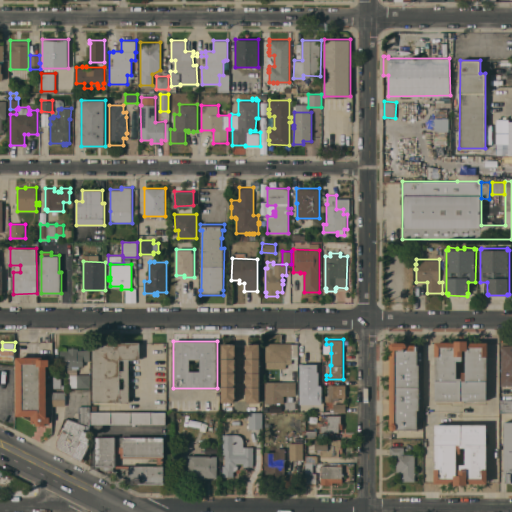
[(93,402),(93,342),(140,342),(140,359),(129,359),(129,402),(93,402)]
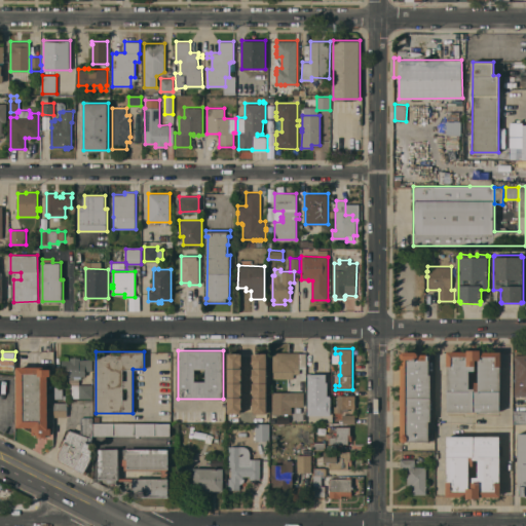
[(429,354),(429,374),(431,374),(431,420),(429,420),(429,441),(408,441),(407,441),(406,442),(404,442),(403,442),(402,440),(401,439),(401,438),(402,437),(401,437),(402,353),(402,352),(404,351),(416,351),(418,352),(418,353),(419,354),(429,354)]
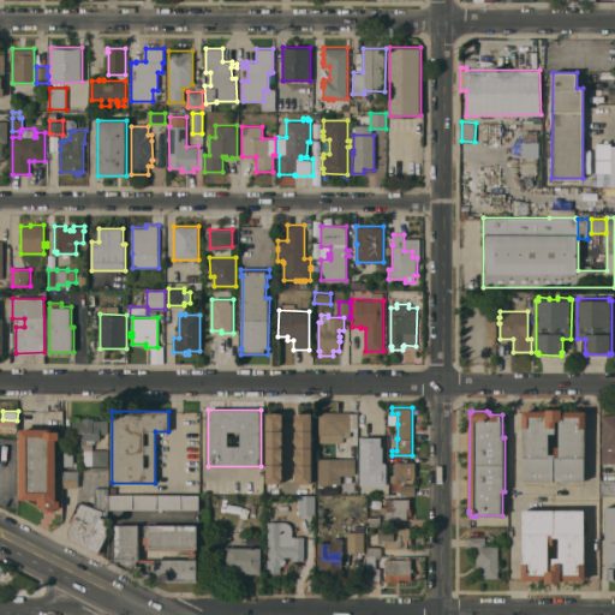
[(523,481),(523,411),(585,411),(585,481),(523,481)]
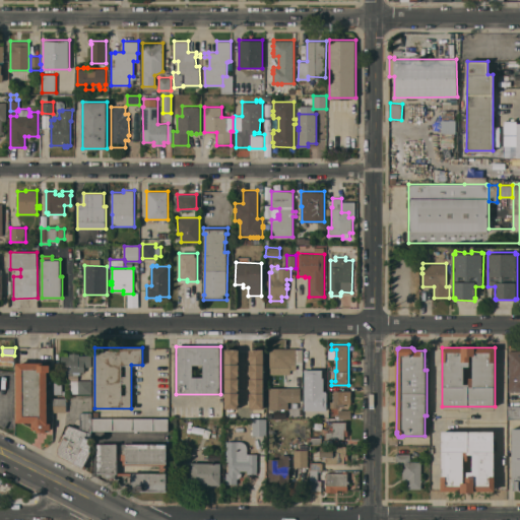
[(519,391),(509,391),(509,347),(519,347),(519,391)]
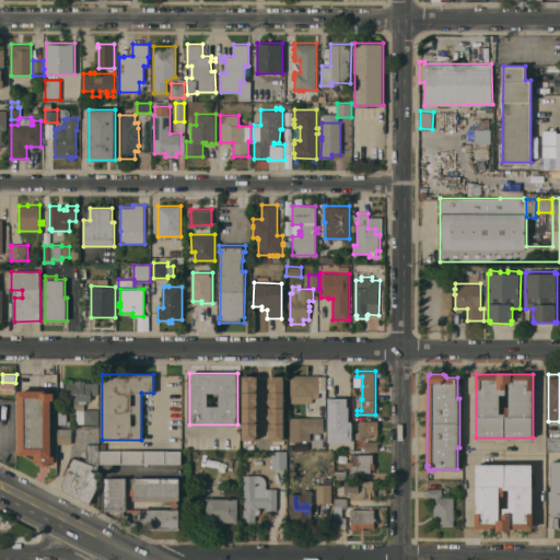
[(319,375),(319,376),(326,376),(326,393),(319,393),(319,398),(313,398),(313,403),(292,403),(292,395),(290,395),(290,375),(319,375)]
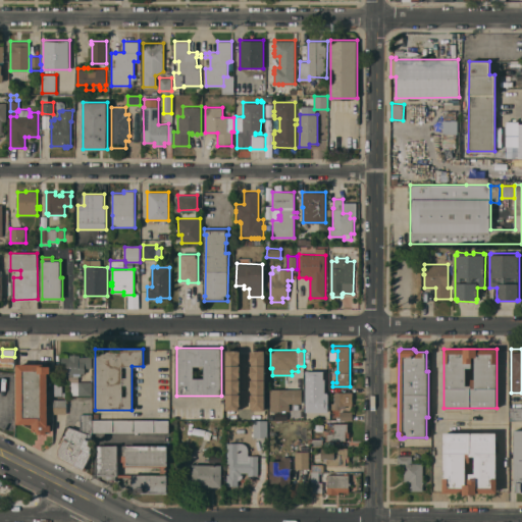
[(253,355),(253,353),(258,353),(258,355),(259,355),(259,357),(266,357),(266,366),(267,366),(267,378),(259,378),(259,386),(244,386),(244,355),(253,355)]
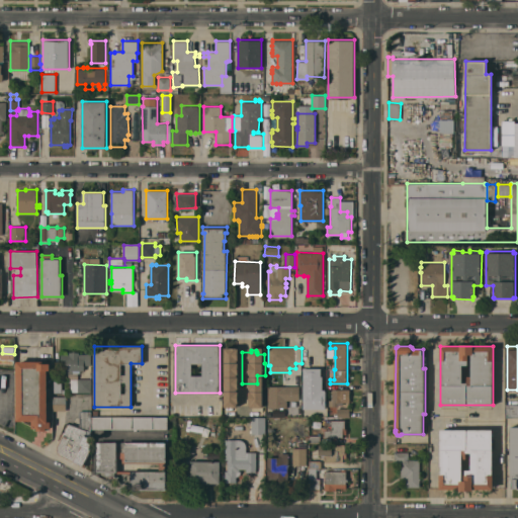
[(91,392),(71,392),(71,379),(74,379),(74,372),(61,372),(61,354),(70,354),(70,352),(79,352),(79,354),(91,354),(91,365),(84,365),(84,370),(83,370),(83,378),(91,378),(91,392)]
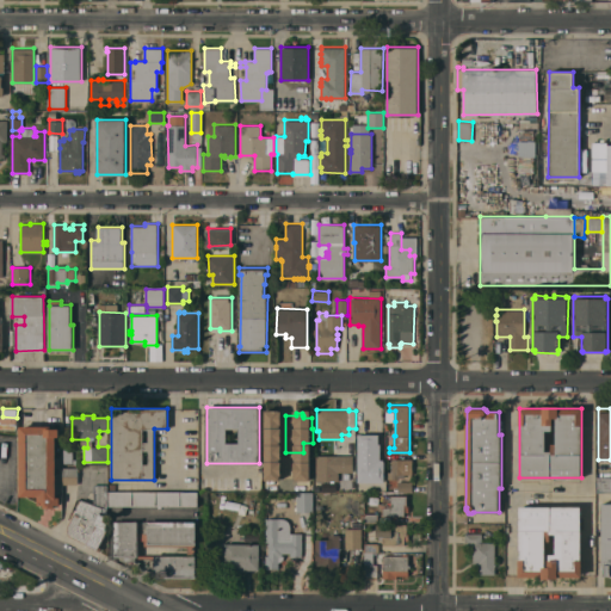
[(20,426),(51,426),(51,429),(60,429),(60,437),(56,437),(56,497),(60,497),(60,505),(55,505),(55,507),(43,507),(43,505),(38,505),(38,495),(20,495),(20,426)]
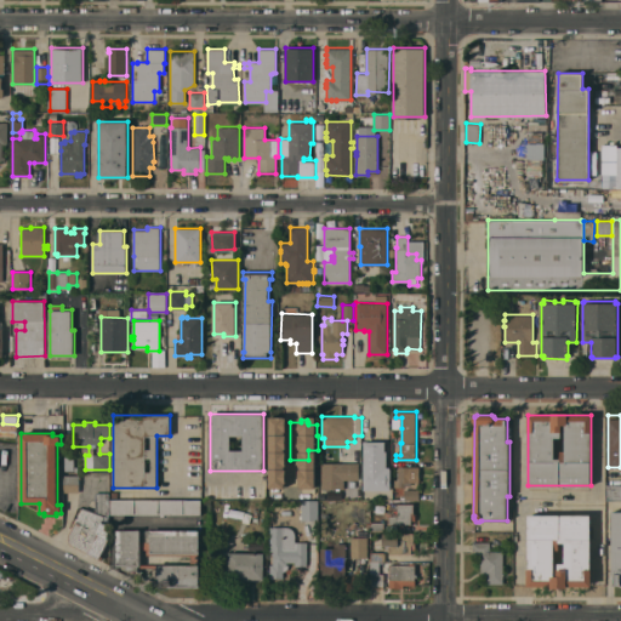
[(365,442),(386,442),(386,451),(387,451),(387,467),(391,467),(391,468),(391,489),(364,489),(365,442)]
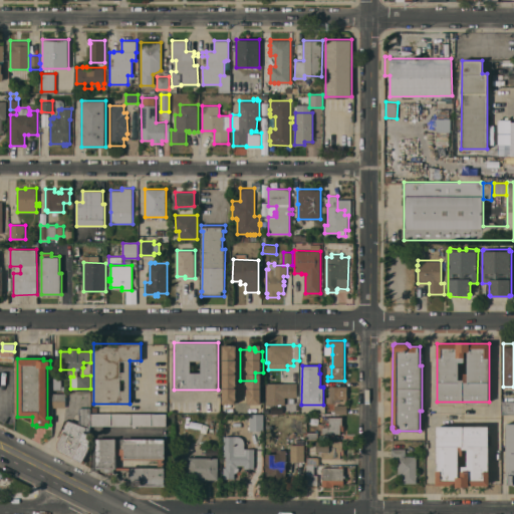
[(61,387),(67,387),(67,390),(54,390),(54,376),(61,376),(61,387)]
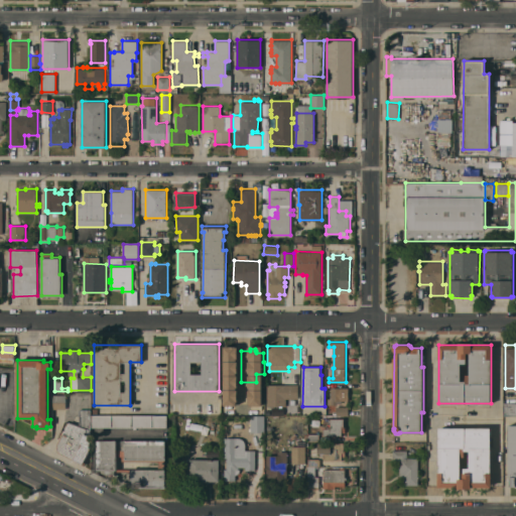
[(298,385),(298,398),(286,398),(286,406),(267,406),(267,385),(298,385)]
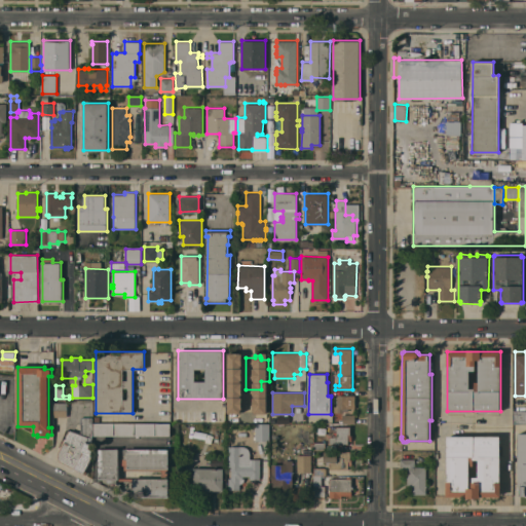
[(242,414),(241,414),(241,422),(227,422),(227,407),(228,407),(228,393),(242,393),(242,414)]
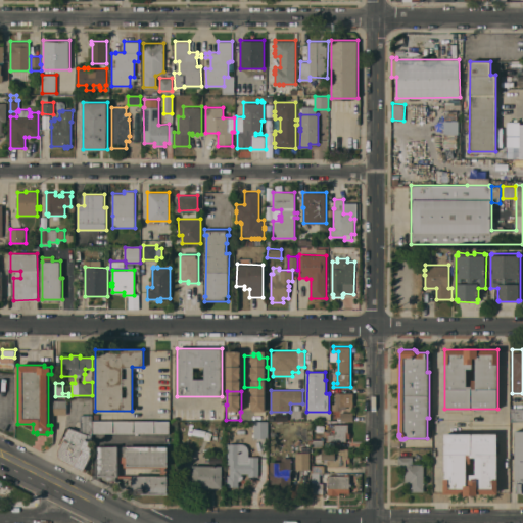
[(352,405),(346,405),(346,409),(341,409),(341,410),(332,410),(332,403),(335,403),(335,392),(344,392),(344,393),(352,393),(352,405)]
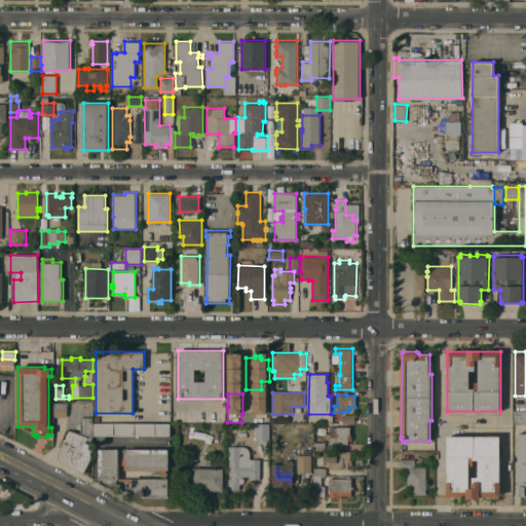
[(67,403),(67,416),(55,416),(55,402),(67,403)]
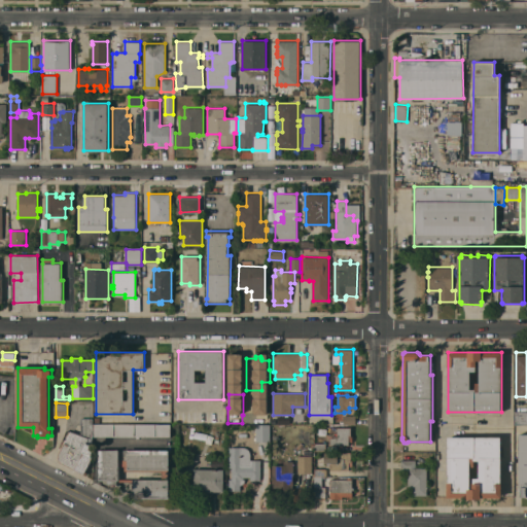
[(526,411),(526,424),(516,424),(516,411),(526,411)]
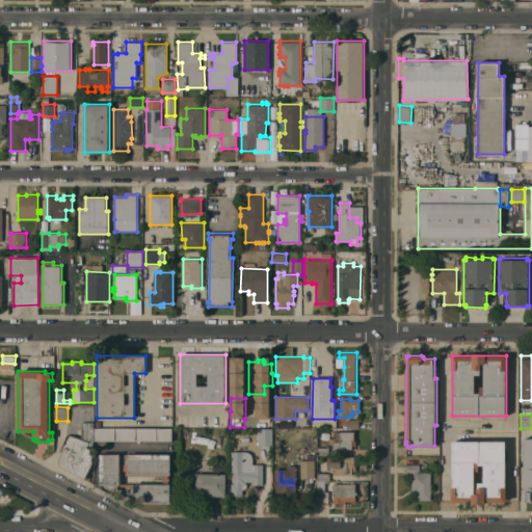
[(360,419),(360,428),(346,428),(346,419),(360,419)]
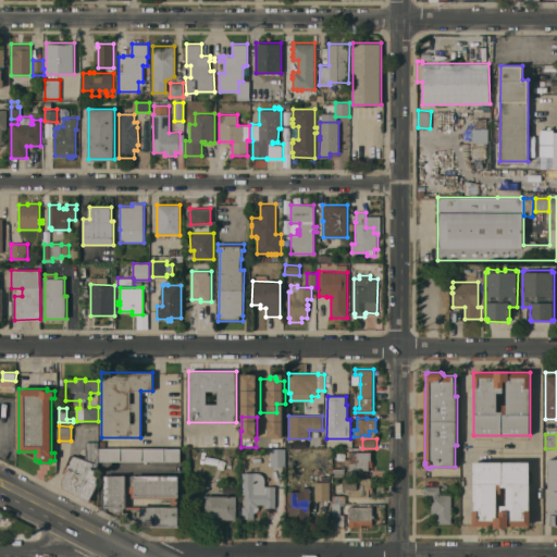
[(98,461),(98,483),(90,498),(93,499),(91,502),(87,499),(86,502),(81,498),(82,497),(62,487),(62,479),(69,468),(64,466),(71,455),(74,456),(75,455),(86,459),(86,442),(98,442),(98,449),(100,449),(100,461),(98,461)]
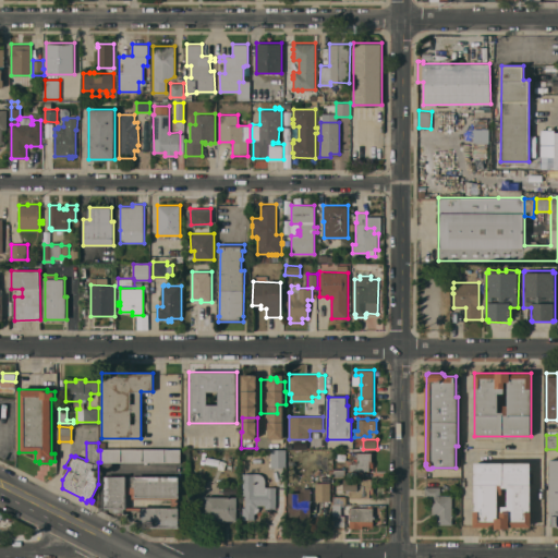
[(100,450),(181,450),(181,462),(100,462),(100,450)]
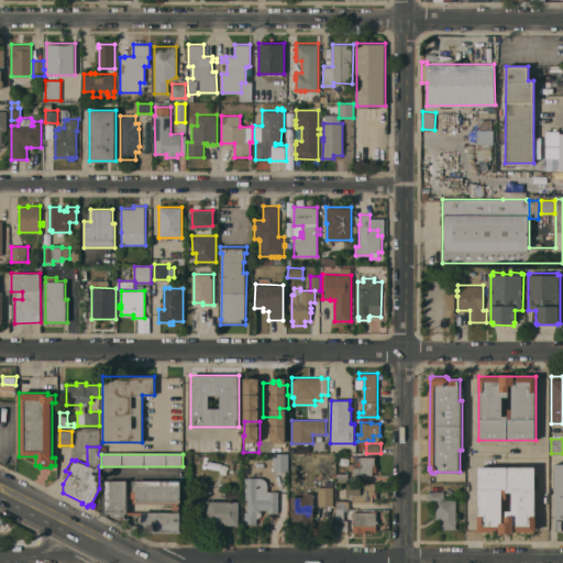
[(288,471),(274,471),(274,470),(272,470),(272,467),(274,467),(274,454),(288,454),(288,471)]
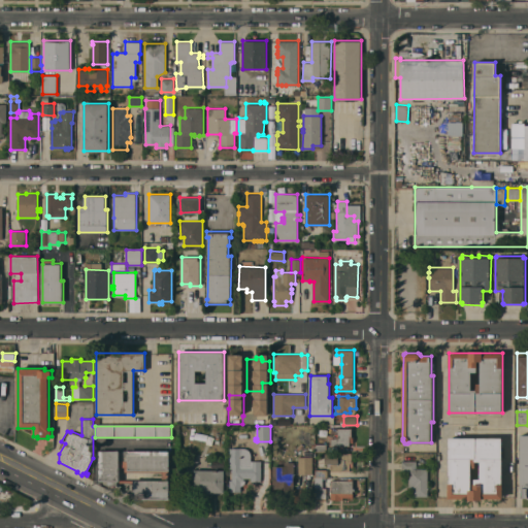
[(331,446),(331,438),(337,438),(337,428),(352,428),(352,436),(354,436),(354,442),(350,442),(350,446),(331,446)]
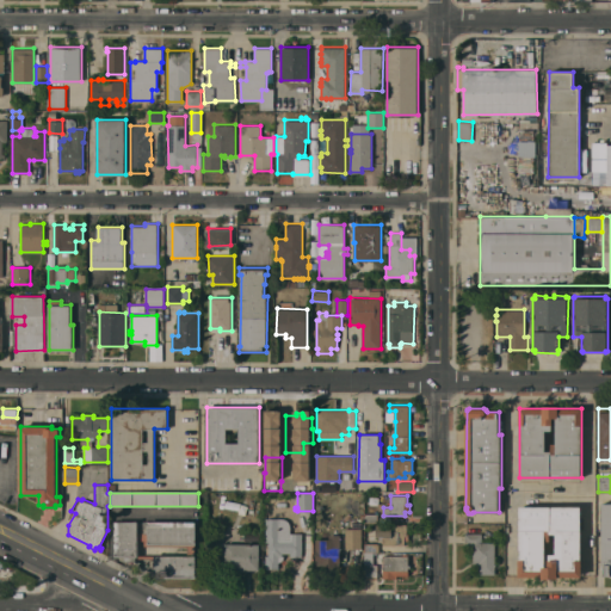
[(551,534),(550,534),(550,541),(545,541),(544,566),(548,566),(548,560),(549,560),(549,554),(551,554),(551,576),(519,576),(519,560),(520,560),(520,506),(551,506),(551,534)]
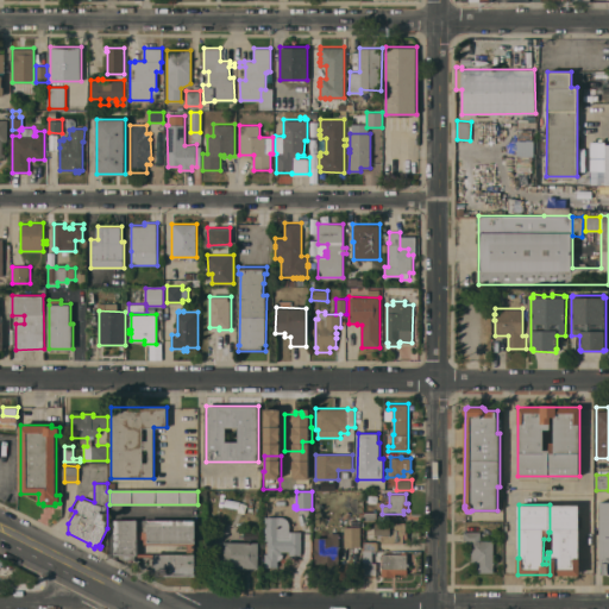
[(579,504),(579,558),(581,558),(581,575),(550,575),(550,552),(554,552),(554,532),(550,532),(550,504),(579,504)]
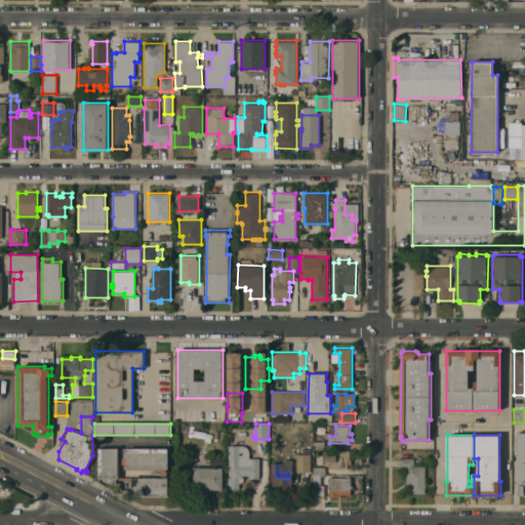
[(325,441),(325,449),(315,449),(315,441),(325,441)]
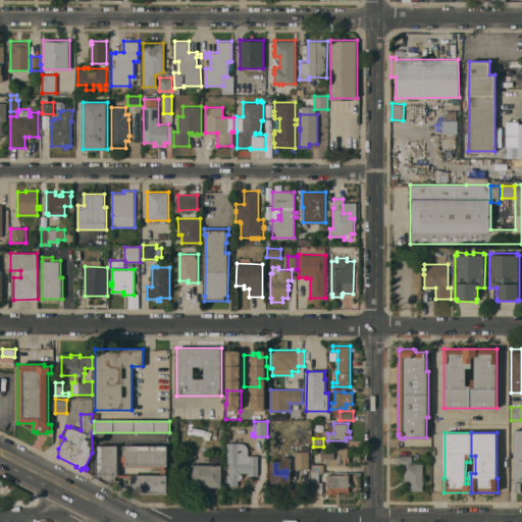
[(249,456),(259,456),(258,475),(249,475),(249,472),(242,472),(242,474),(243,474),(243,480),(239,480),(239,486),(227,485),(227,474),(229,474),(229,463),(227,463),(228,442),(243,442),(244,444),(246,445),(247,446),(248,447),(249,450),(249,456)]
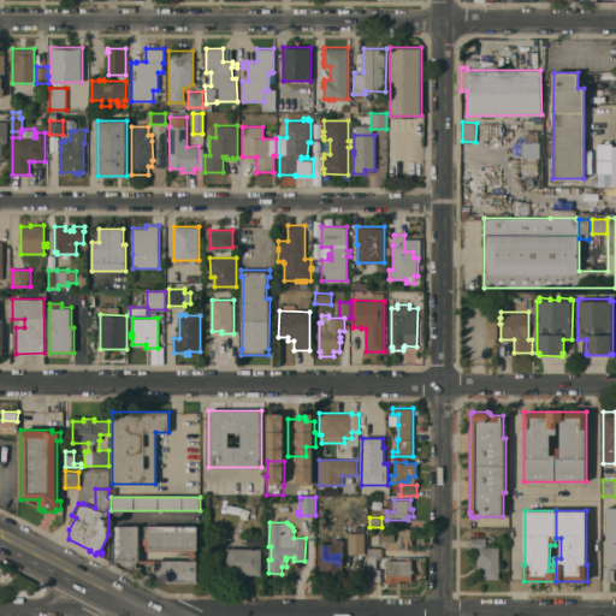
[(157,582),(157,563),(138,562),(138,567),(125,567),(125,561),(116,561),(116,525),(140,525),(140,538),(144,538),(144,526),(197,526),(197,579),(197,582),(157,582)]
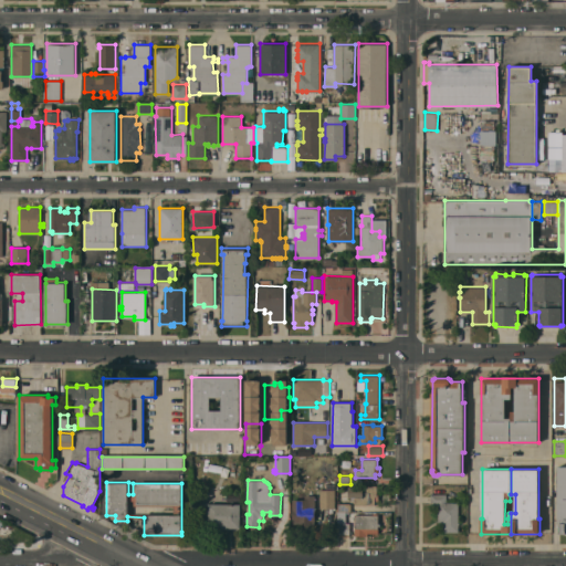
[(335,509),(320,509),(320,489),(326,489),(326,484),(335,484),(335,509)]
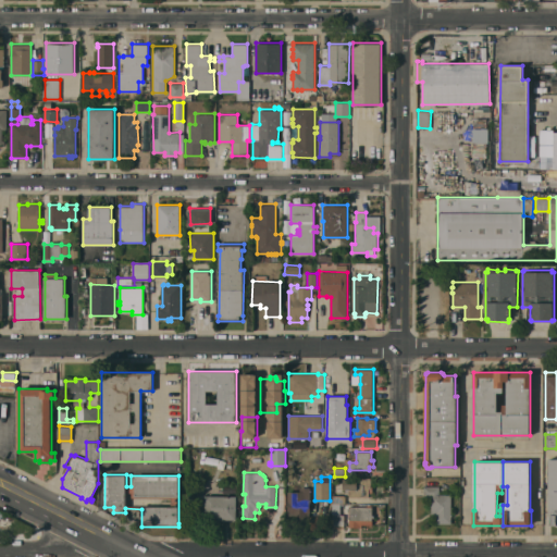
[(349,496),(349,489),(344,490),(344,479),(371,478),(371,486),(373,486),(373,491),(370,491),(370,496),(349,496)]
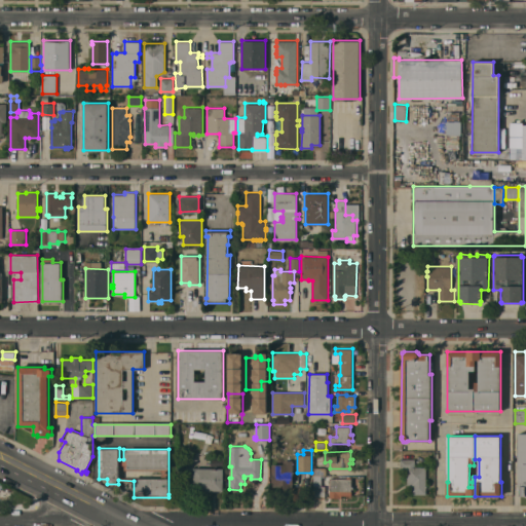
[(426,494),(412,494),(412,485),(408,485),(408,468),(401,468),(401,459),(415,459),(415,466),(426,466),(426,494)]
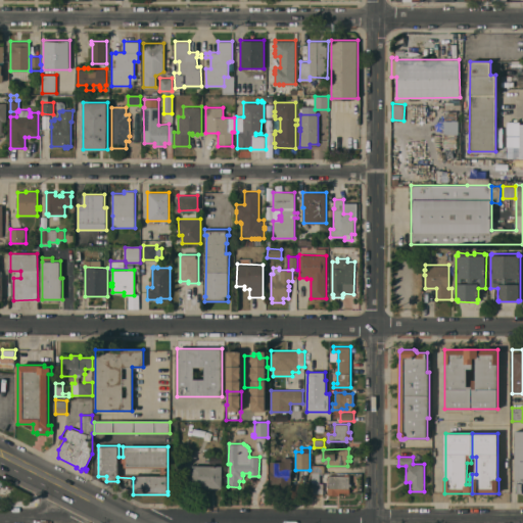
[(291,486),(271,486),(271,480),(270,480),(271,461),(282,462),(282,458),(291,458),(291,486)]
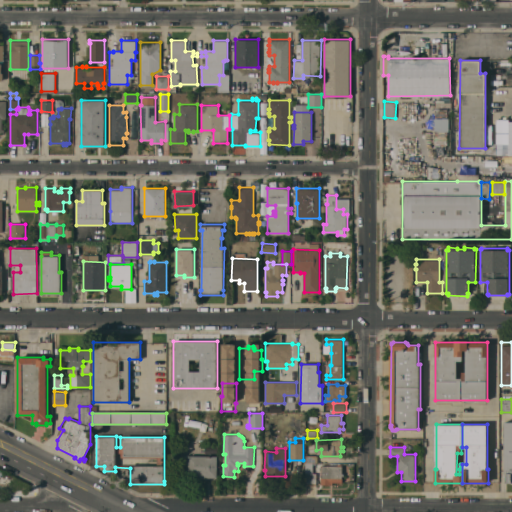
[(317,473),(317,485),(305,485),(305,455),(316,455),(316,456),(318,456),(318,462),(313,462),(313,473),(317,473)]
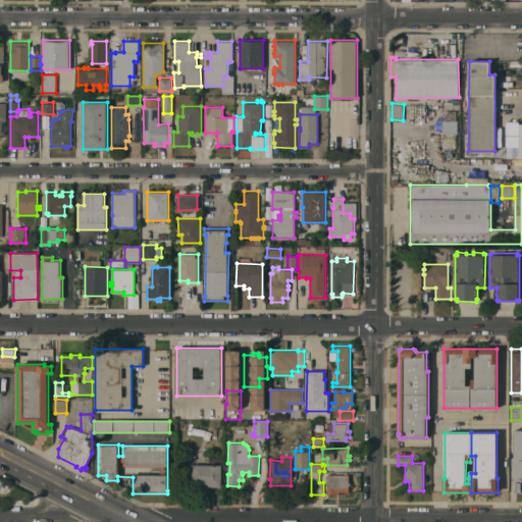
[(221,465),(221,486),(192,486),(193,465),(221,465)]
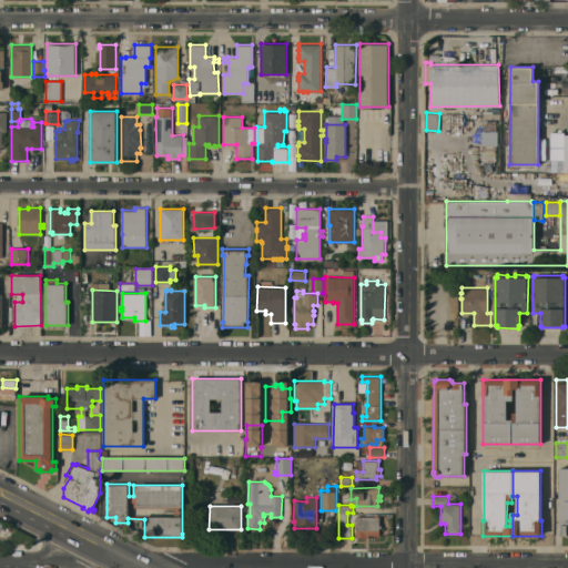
[(379,517),(379,535),(369,535),(369,537),(356,537),(356,530),(356,517),(379,517)]
